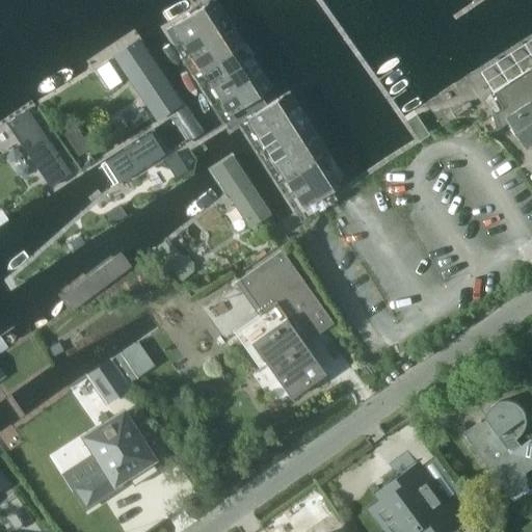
[(171,26),(177,34),(178,36),(183,35),(185,40),(213,22),(203,6),(171,26)]
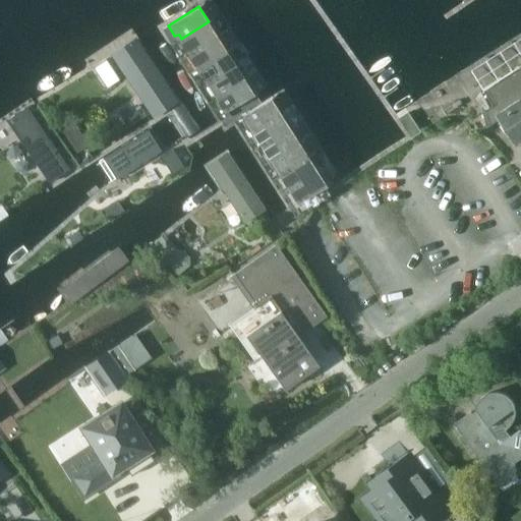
[(209,21),(181,39),(183,42),(181,46),(186,55),(218,36),(209,21)]
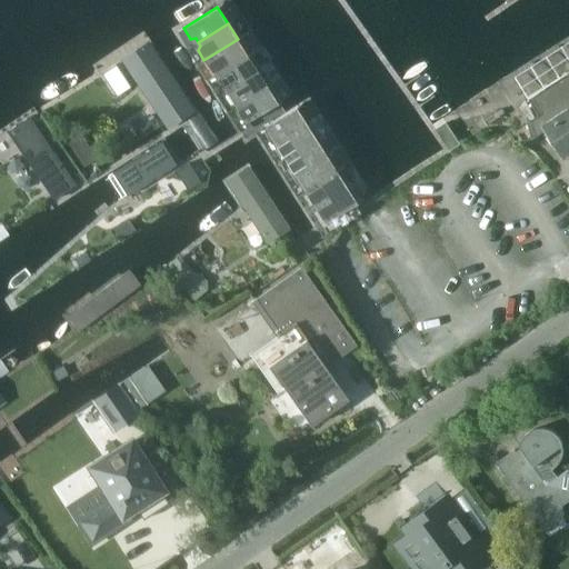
[(238,39),(203,60),(210,70),(216,70),(218,73),(248,55),(238,39)]
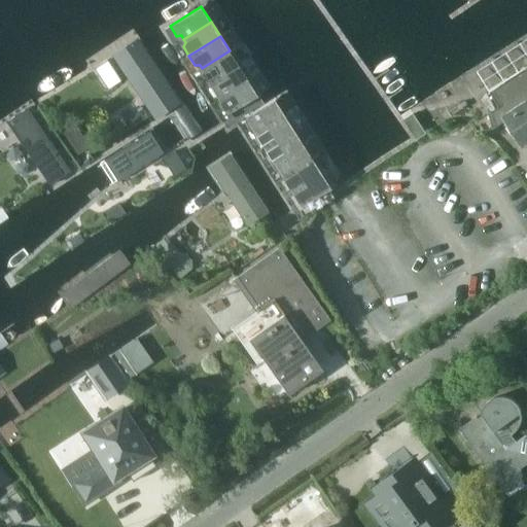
[(181,108),(139,40),(111,58),(153,125),(181,108)]
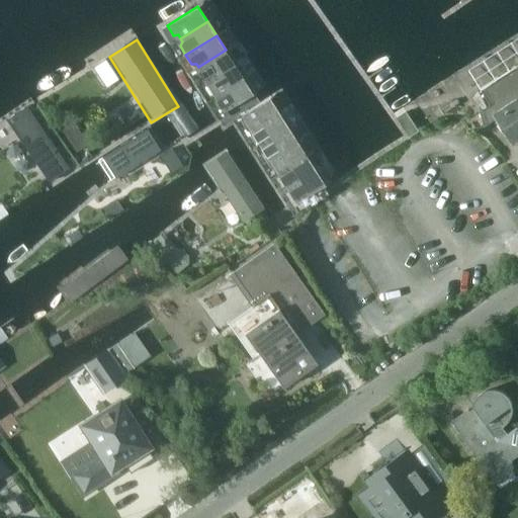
[(226,50),(198,67),(200,71),(198,75),(203,84),(235,65),(226,50)]
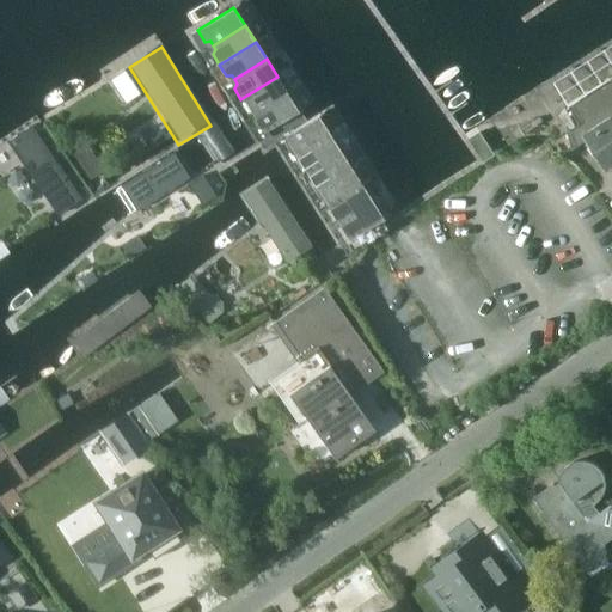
[(256,114),(288,93),(277,77),(240,99),(248,109),(254,109),(256,114)]
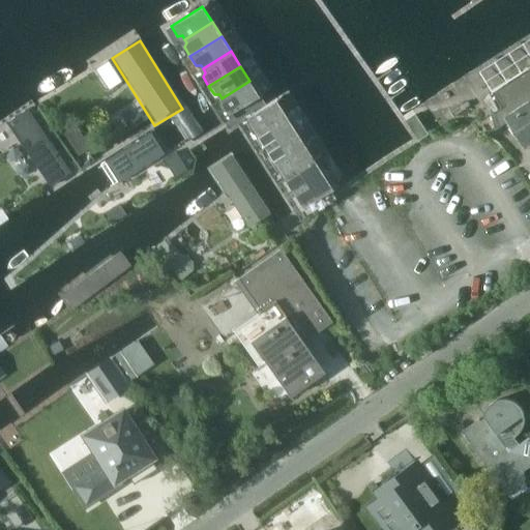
[(529,69),(493,93),(502,108),(492,114),(496,129),(497,129),(510,121),(525,144),(529,140),(529,69)]
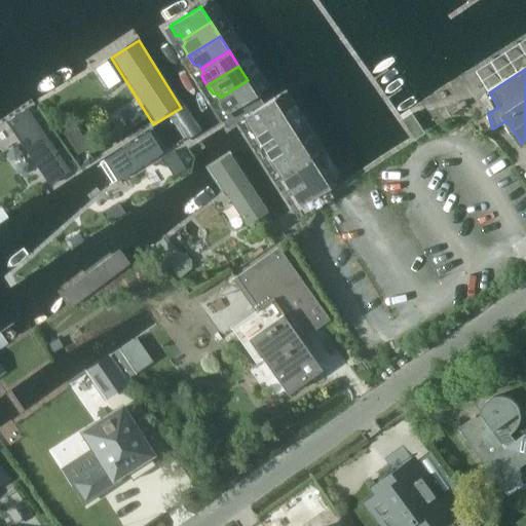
[(248,80),(220,98),(222,101),(220,105),(226,115),(257,95),(248,80)]
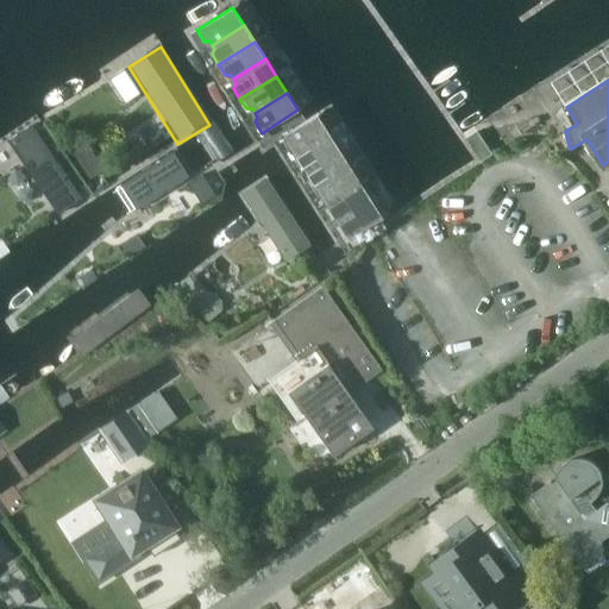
[(296,152),(328,132),(318,114),(281,137),(288,149),(294,148),(296,152)]
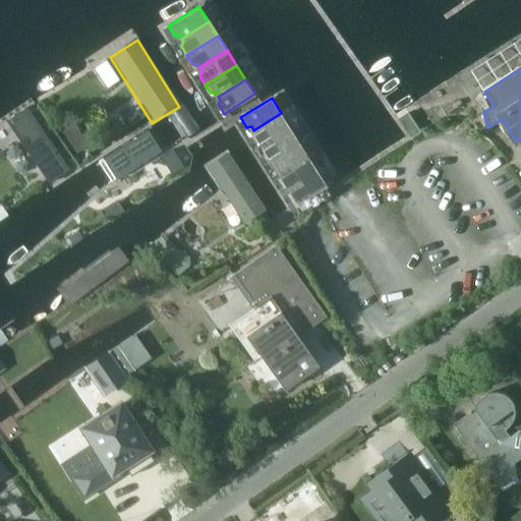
[(409,112),(400,118),(413,137),(422,131),(409,112)]
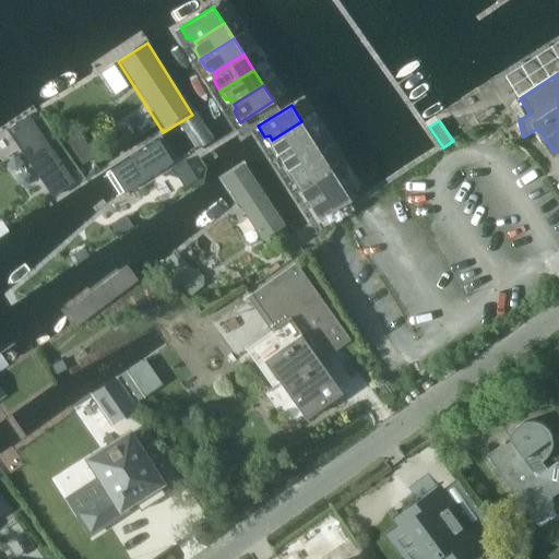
[(301,121),(272,140),(275,143),(272,147),(278,157),(311,137),(301,121)]
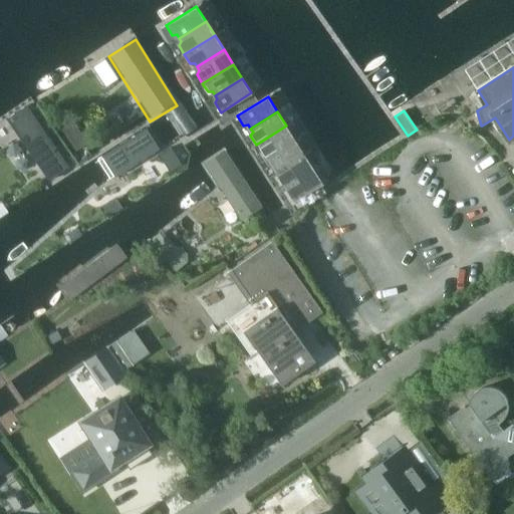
[(40,177),(65,160),(35,116),(10,134),(40,177)]
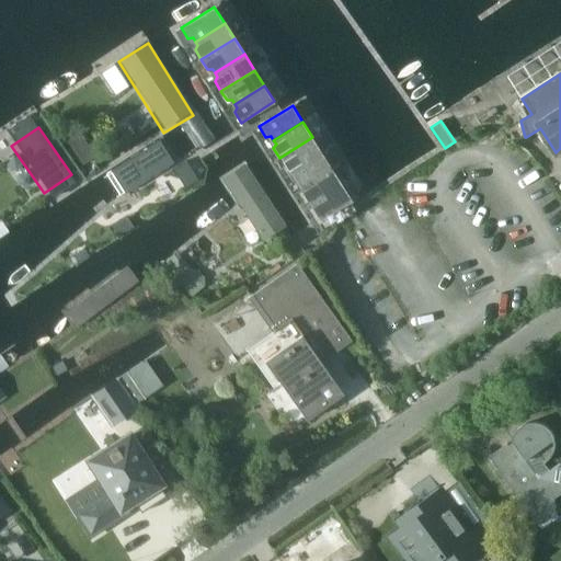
[(312,137),(279,158),(285,168),(290,167),(293,171),(322,152),(312,137)]
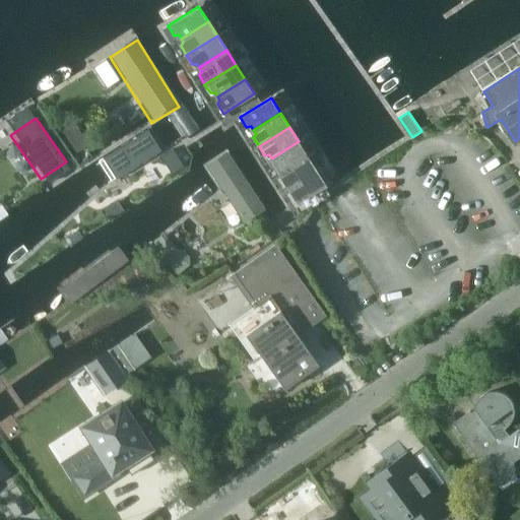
[(81,179),(94,196),(160,149),(148,131),(81,179)]
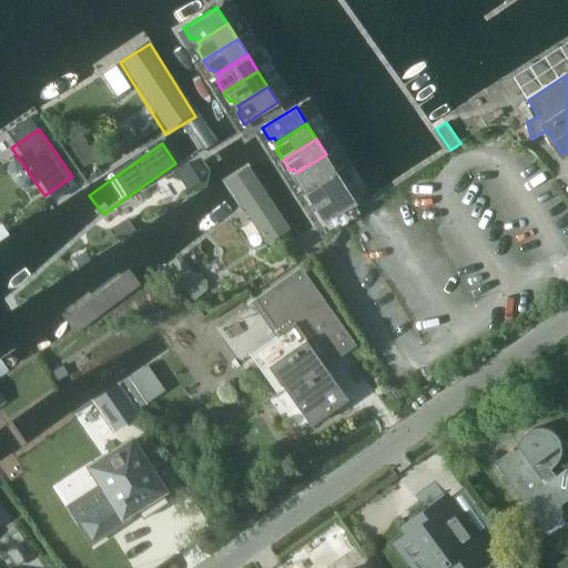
[(66,148),(67,160),(85,159),(85,146),(66,148)]
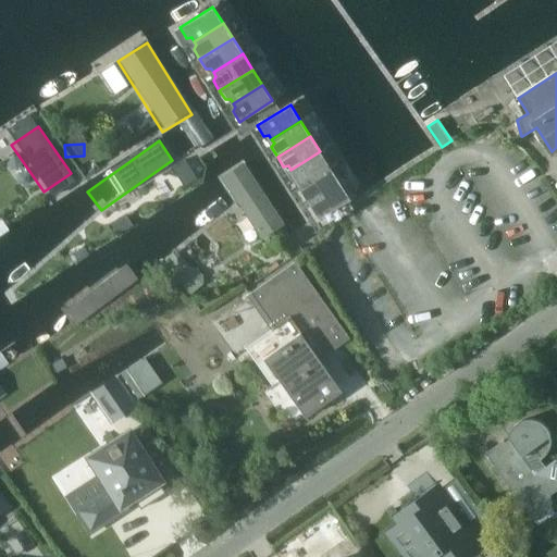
[(320,151),(291,170),(294,174),(291,178),(297,187),(330,166),(320,151)]
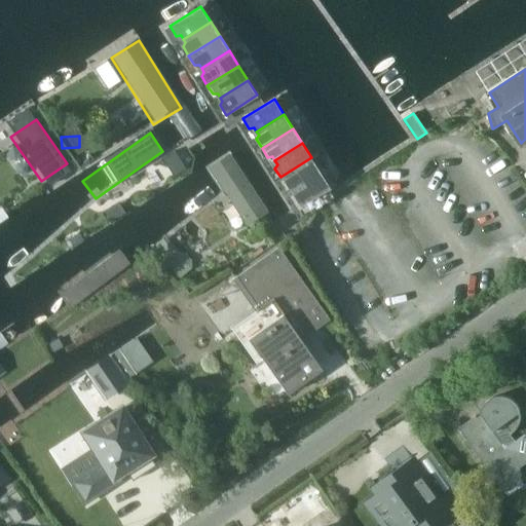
[(204,167),(248,230),(270,214),(227,152),(204,167)]
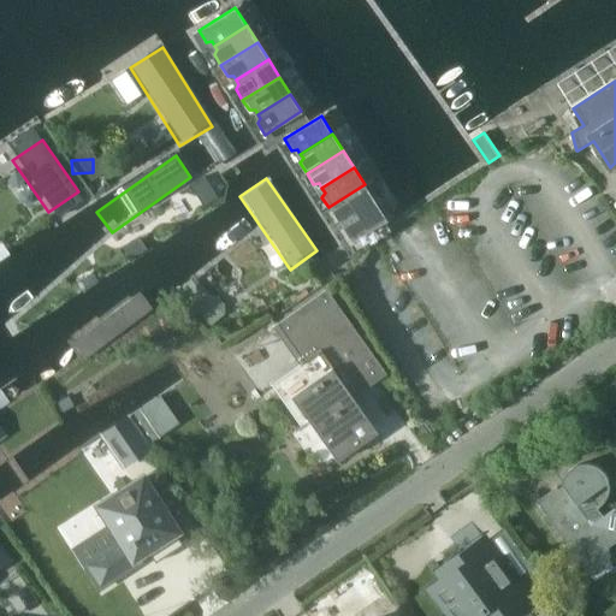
[(343,221),(375,201),(365,184),(329,207),(335,218),(341,218),(343,221)]
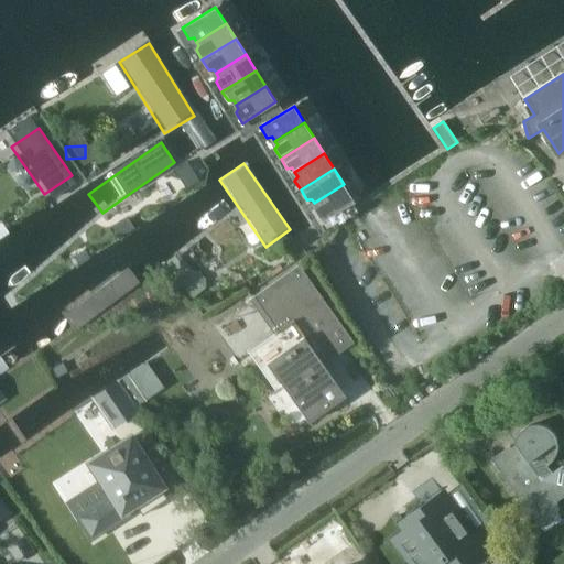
[(344,184),(314,203),(317,207),(314,212),(321,221),(354,201),(344,184)]
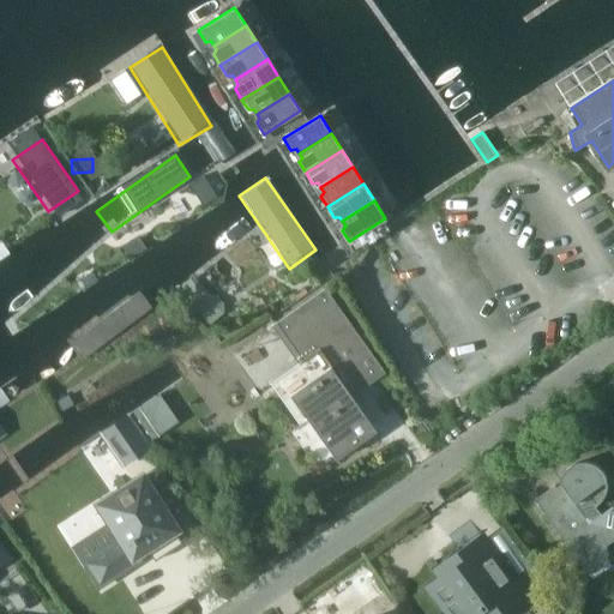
[(192,275),(178,287),(193,306),(208,324),(222,313),(222,302),(216,295),(206,293),(192,275)]
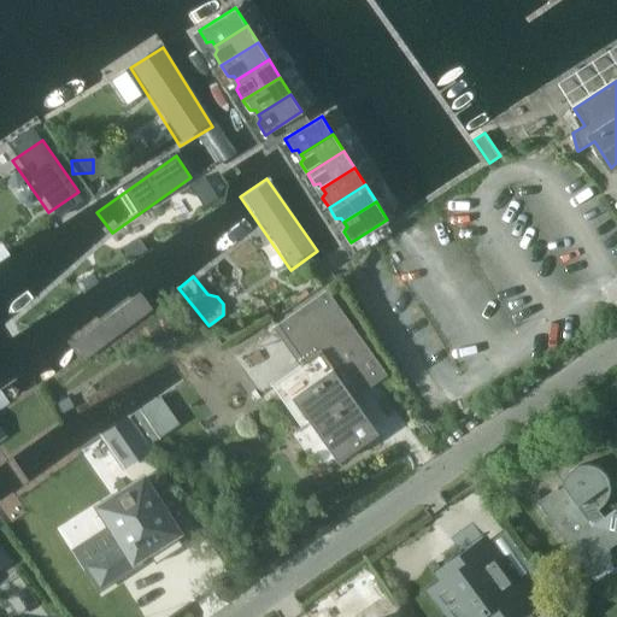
[(69,341),(86,364),(152,315),(135,291),(69,341)]
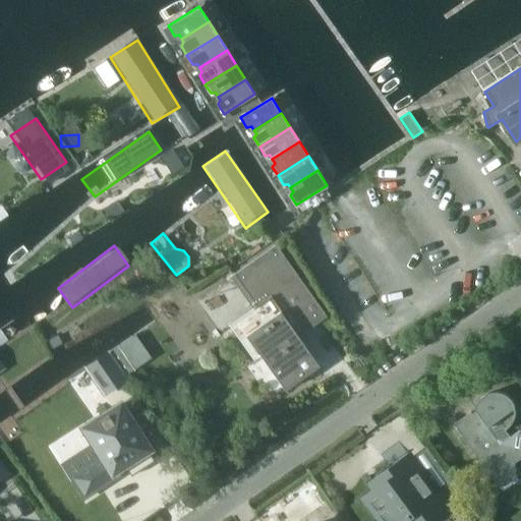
[(234,274),(229,277),(231,279),(234,277),(268,324),(262,328),(261,326),(245,337),(255,350),(256,350),(284,388),(315,365),(292,333),(323,312),(276,245),(234,274)]
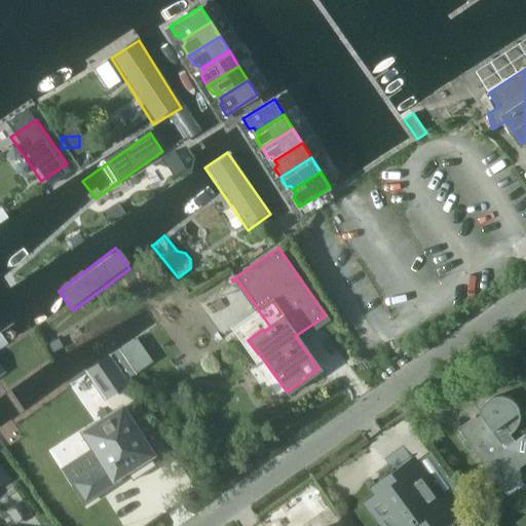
[(151,362),(136,339),(135,338),(119,349),(136,372),(151,362)]
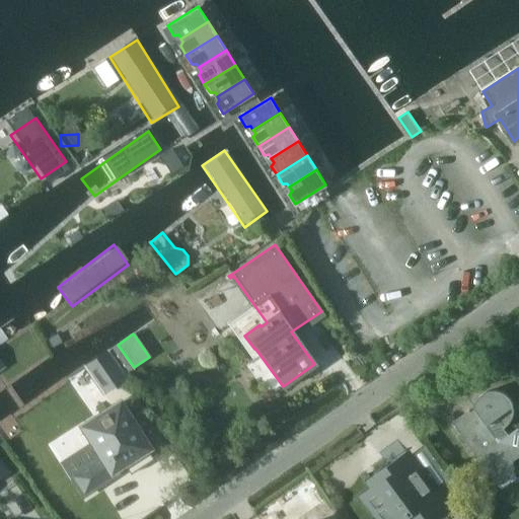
[(124,377),(106,352),(85,367),(102,392),(124,377)]
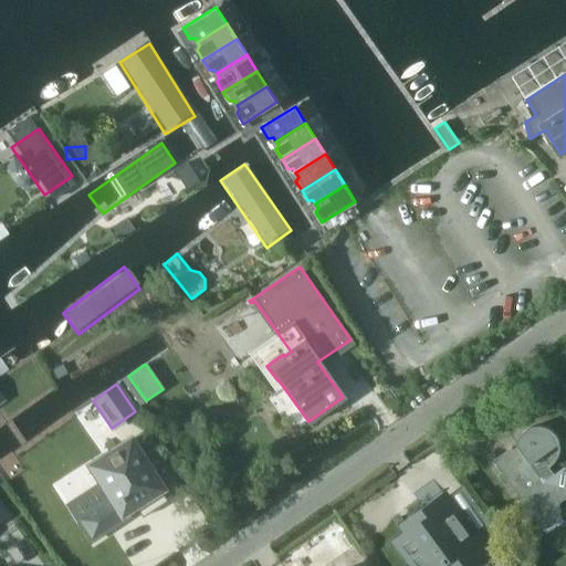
[(517,442),(517,444),(494,461),(526,506),(525,509),(525,511),(525,512),(525,514),(525,516),(526,517),(526,520),(527,521),(530,524),(531,525),(533,527),(535,528),(538,530),(540,531),(543,531),(547,531),(551,530),(554,527),(555,526),(556,525),(557,524),(559,521),(561,520),(561,519),(562,516),(562,514),(562,513),(562,511),(562,509),(561,507),(559,504),(565,499),(565,467),(555,474),(549,468),(553,465),(554,464),(556,462),(557,461),(558,459),(558,458),(559,456),(561,453),(561,452),(561,450),(561,448),(561,446),(561,444),(561,442),(559,440),(558,438),(557,437),(556,435),(555,433),(554,432),(553,431),(551,430),(549,429),(546,427),(542,426),(540,426),(536,427),(534,427),(532,427),(531,428),(528,429),(526,430),(525,431),(522,433),(521,436),(519,439),(519,440),(517,442)]
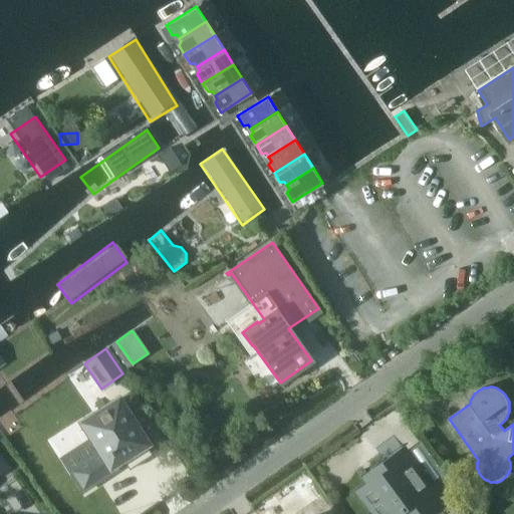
[(100,452),(70,471),(82,490),(114,469),(111,465),(121,459),(125,465),(136,458),(139,464),(152,455),(150,451),(131,422),(145,414),(131,394),(117,402),(117,400),(82,423),(92,439),(100,452)]
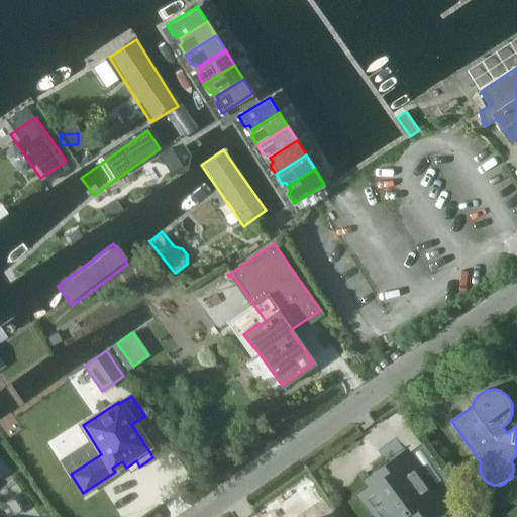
[(426,446),(411,457),(408,453),(371,482),(376,488),(365,496),(379,516),(421,516),(443,502),(436,492),(451,481),(426,446)]
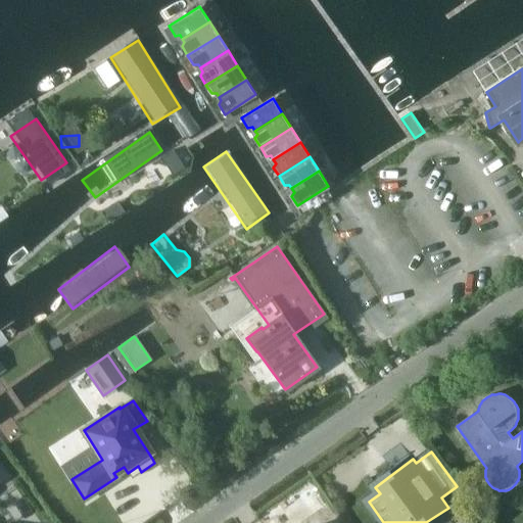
[(485,522),(478,514),(465,522),(485,522)]
